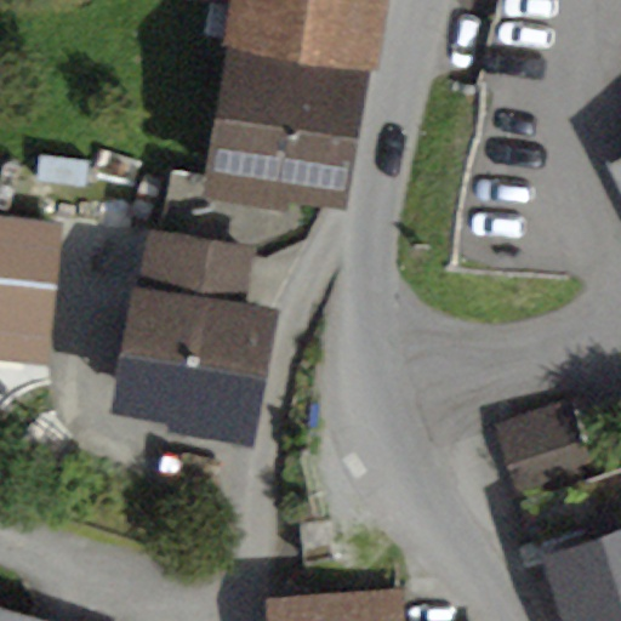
[(227,0),(227,4),(221,43),(226,44),(368,67),(376,69),(387,0),(227,0)]
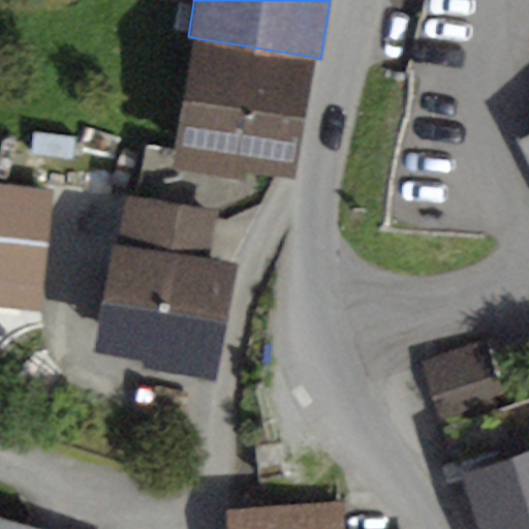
[(499,33),(422,19),(412,66),(490,81),(499,33)]
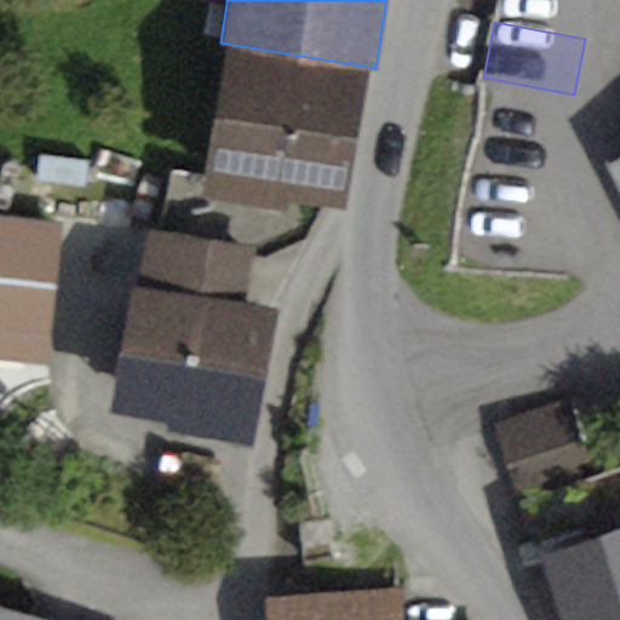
[(367,67),(225,44),(199,196),(286,211),(288,196),(343,206),(367,67)]
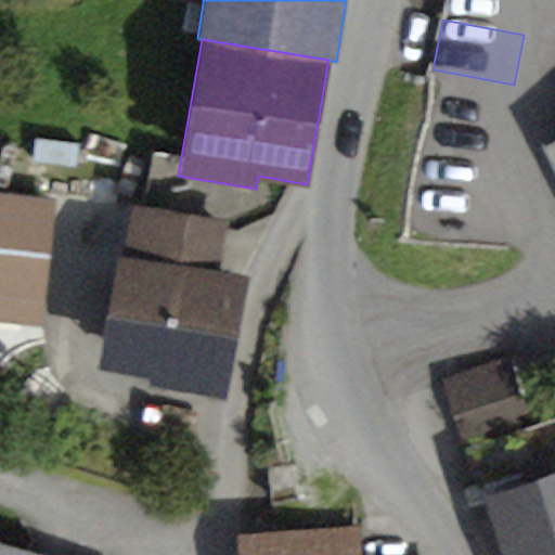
[(554,140),(543,146),(554,169),(554,140)]
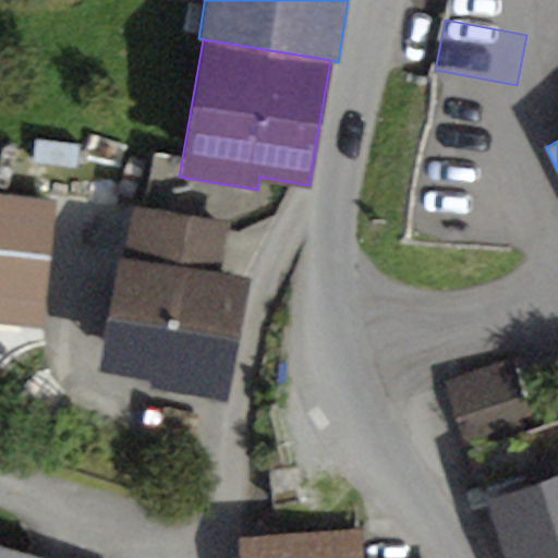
[(57,198),(0,192),(0,322),(43,326),(57,198)]
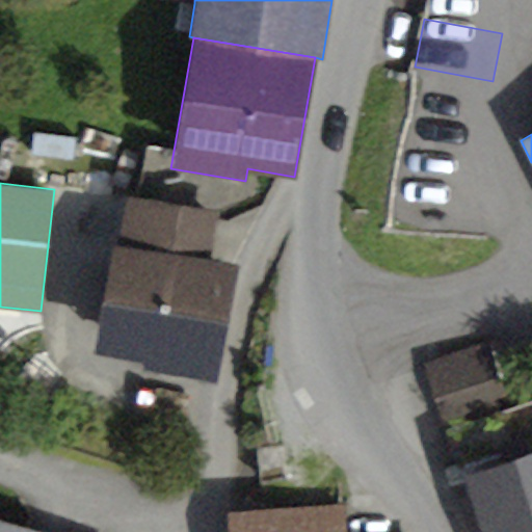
[(117,244),(112,243),(94,352),(142,361),(140,370),(216,383),(237,265),(208,260),(217,212),(126,195),(117,244)]
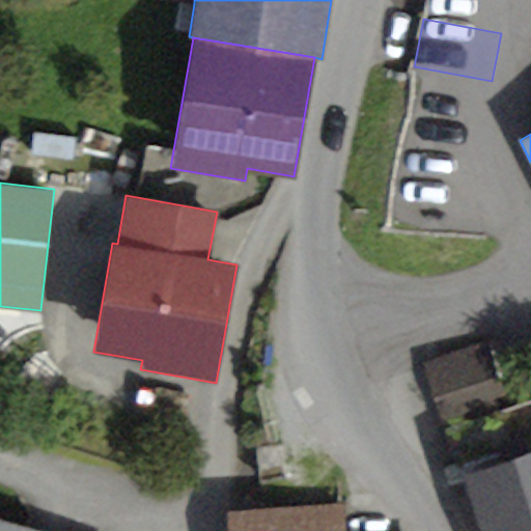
[(488,341),(422,361),(441,424),(507,404),(488,341)]
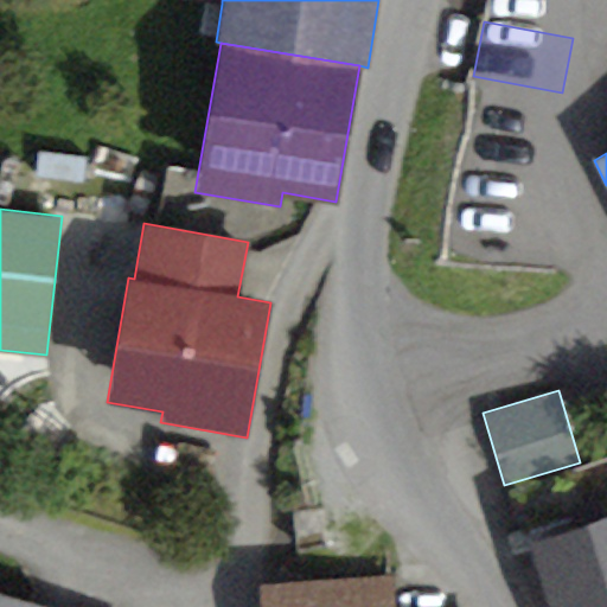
[(582,468),(508,492),(521,532),(594,509),(582,468)]
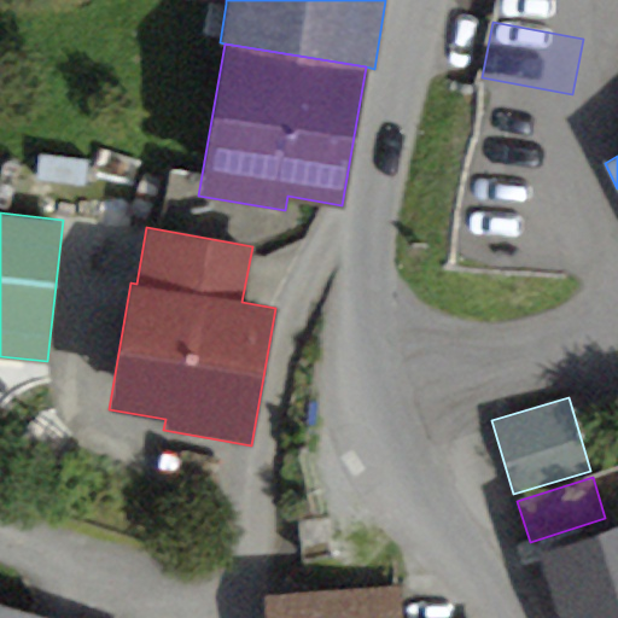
[(617,508),(593,517),(595,528),(617,520),(617,508)]
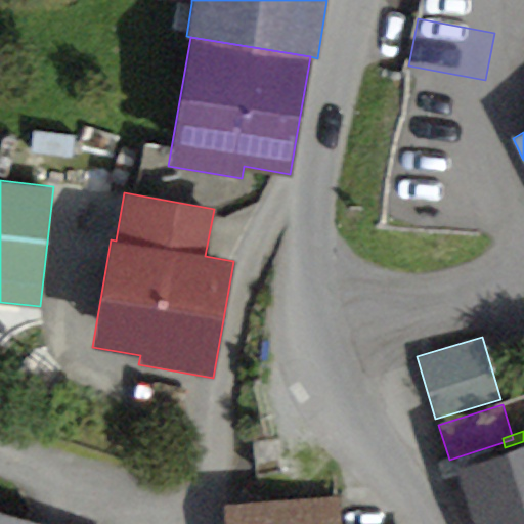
[(280,440),(252,442),(254,472),(281,471),(280,440)]
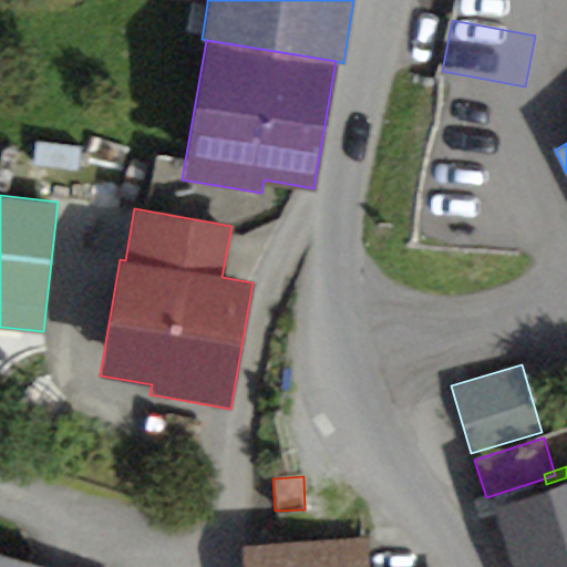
[(566,566),(566,477),(546,484),(490,504),(511,566),(566,566)]
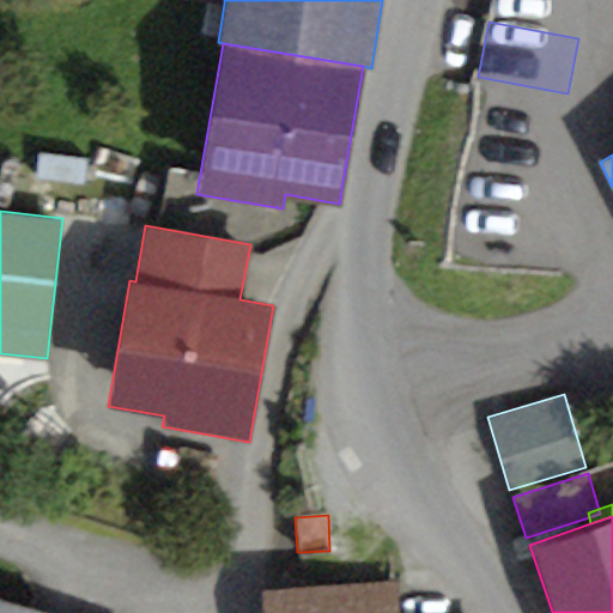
[(395,612),(395,582),(259,589),(260,612),(395,612)]
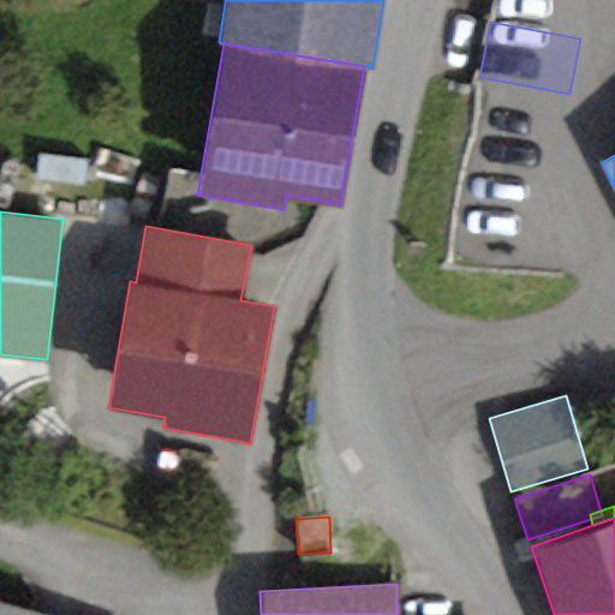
[(45,614),(0,601),(0,614),(45,614)]
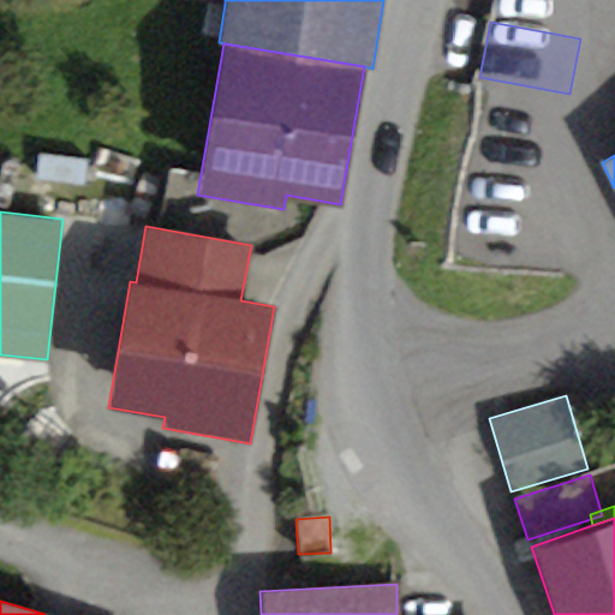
All buildings are outlined.
